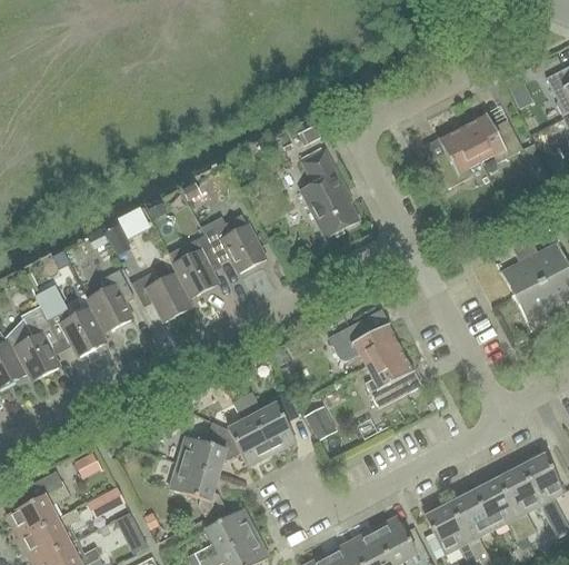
[(568,63),(550,75),(546,76),(558,98),(557,102),(563,117),(568,114),(568,63)]
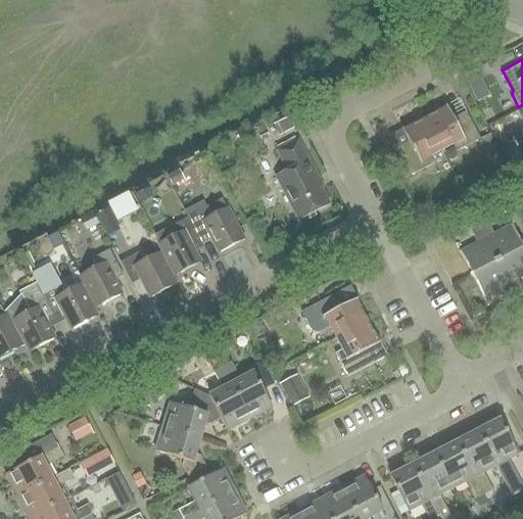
[(481,97),(494,92),(482,65),(470,71),(481,97)]
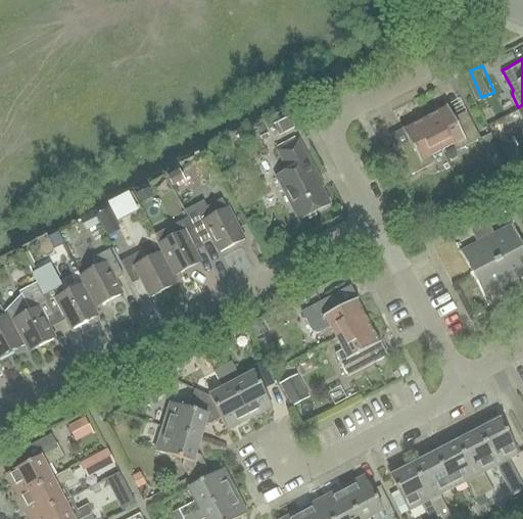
[(446,102),(424,113),(441,147),(454,141),(457,148),(480,136),(466,108),(454,114),(446,102)]
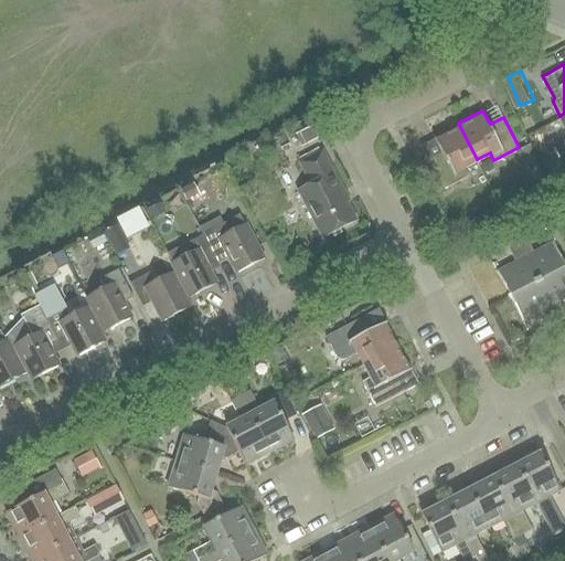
[(477,159),(458,123),(434,136),(441,150),(428,157),(444,187),(469,173),(465,166),(477,159)]
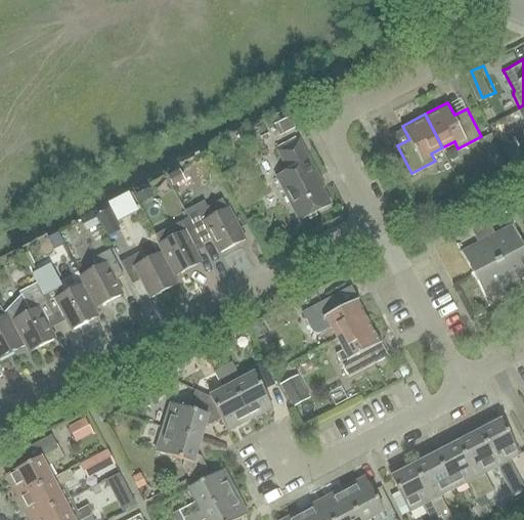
[(288,115),(277,120),(284,131),(294,126),(288,115)]
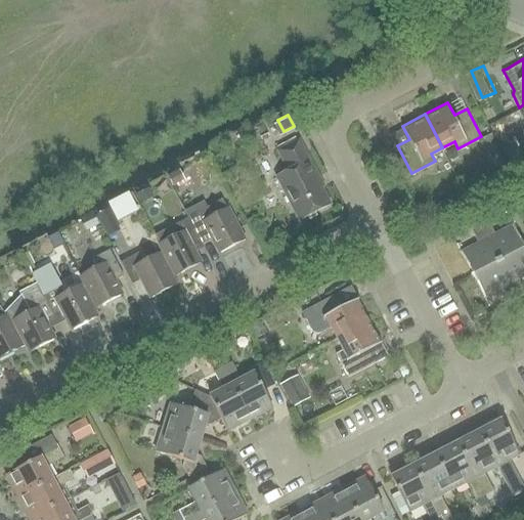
[(299,218),(331,202),(317,175),(319,174),(299,136),(277,147),(288,168),(276,174),(299,218)]
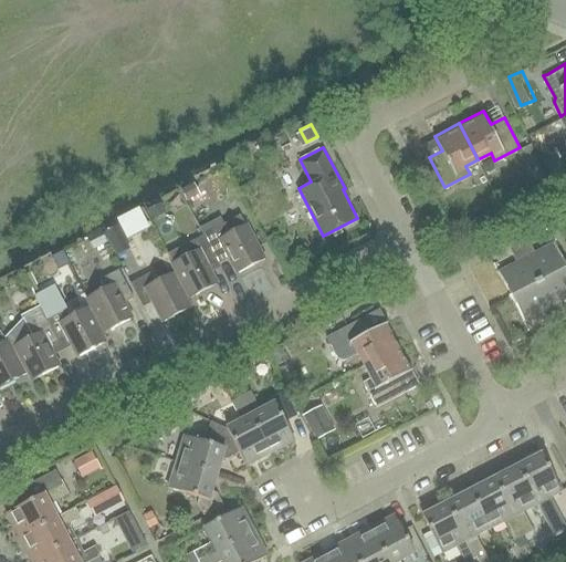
[(556,153),(544,158),(551,173),(563,166),(556,153)]
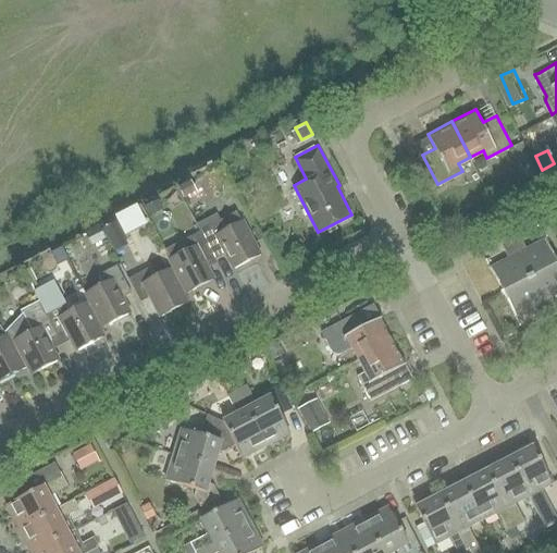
[(190,177),(178,184),(184,194),(196,187),(190,177)]
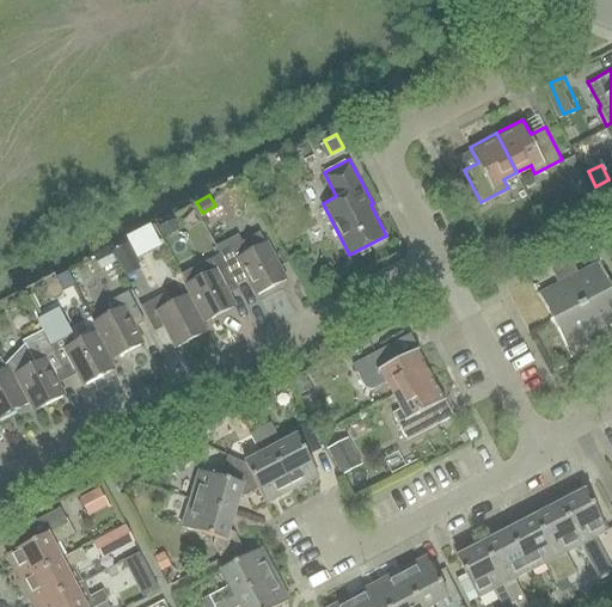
[(173,215),(160,221),(166,232),(178,226),(173,215)]
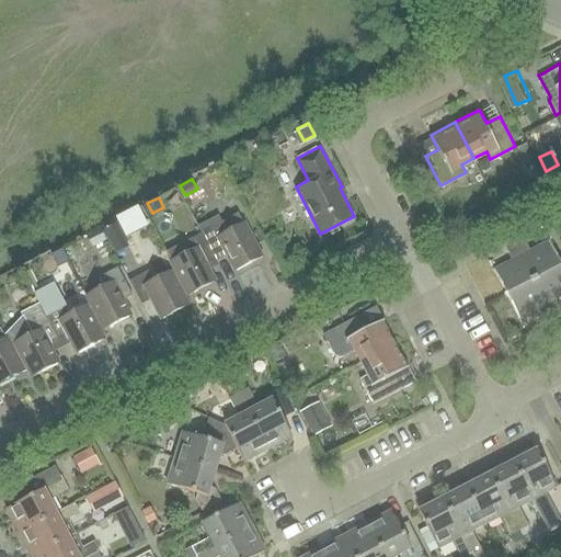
[(261,254),(243,220),(239,211),(222,218),(219,212),(198,223),(203,229),(202,230),(214,254),(216,259),(228,252),(236,268),(261,254)]
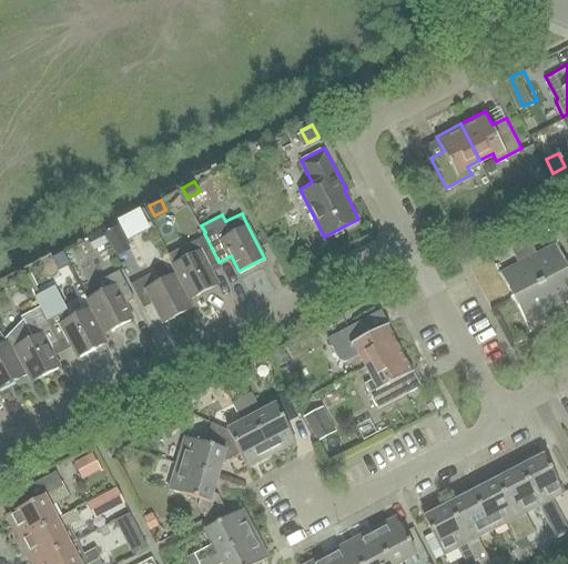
[(117,223),(105,229),(118,252),(129,247),(117,223)]
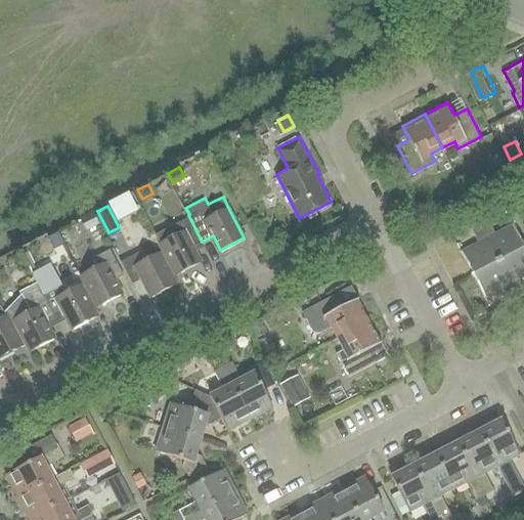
[(94,208),(81,215),(81,217),(87,227),(100,220),(94,210),(94,208)]
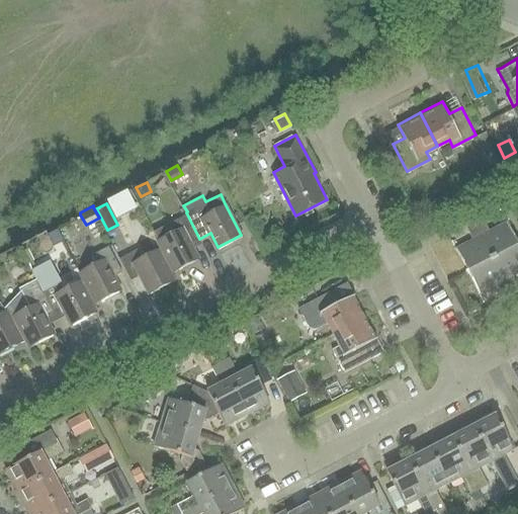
[(188,239),(197,235),(186,212),(169,222),(173,230),(158,238),(162,245),(168,257),(163,260),(170,272),(197,257),(188,239)]
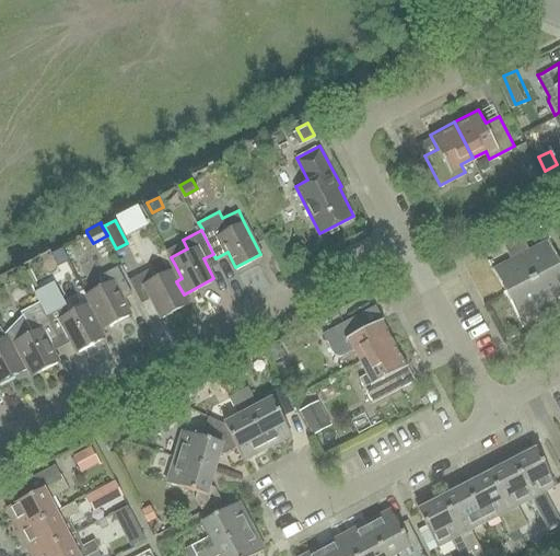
[(521,232),(511,238),(532,276),(559,261),(559,259),(548,238),(529,247),(521,232)]
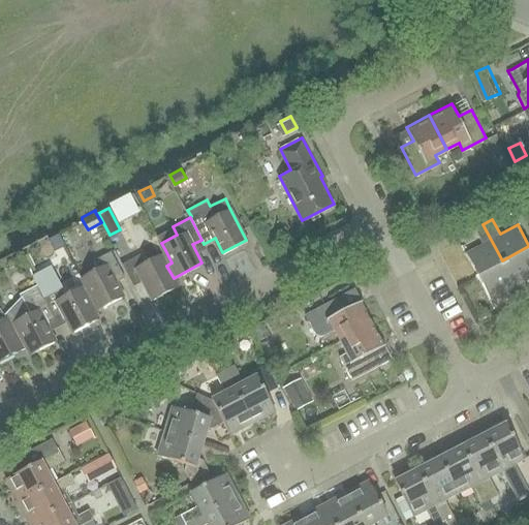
[(502,260),(483,224),(475,227),(484,243),(465,252),(477,275),(502,260)]
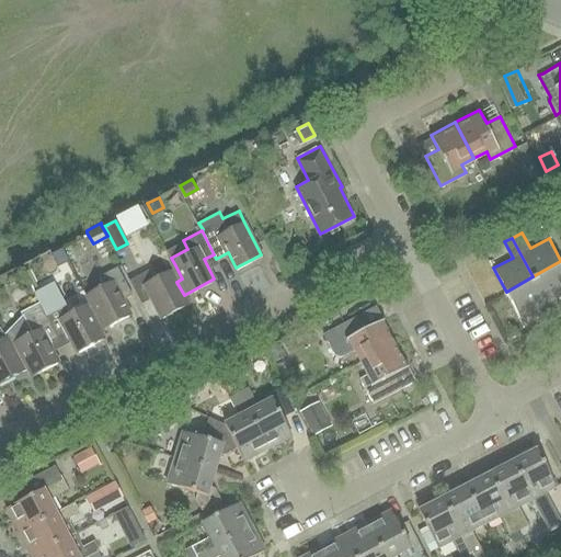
[(63,245),(52,251),(58,263),(69,258),(63,245)]
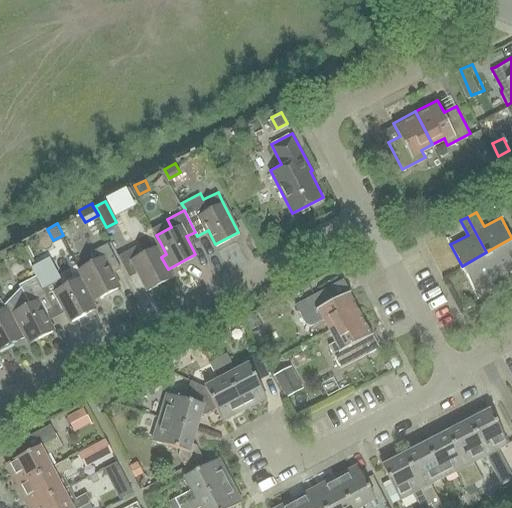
[(511,280),(507,270),(511,267),(511,238),(486,252),(506,289),(511,285),(511,280)]
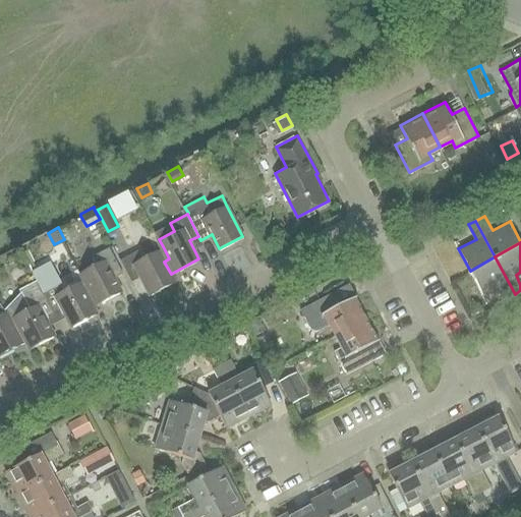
[(81,271),(84,278),(92,290),(87,293),(93,305),(121,290),(114,276),(123,271),(110,244),(92,254),(97,263),(81,271)]
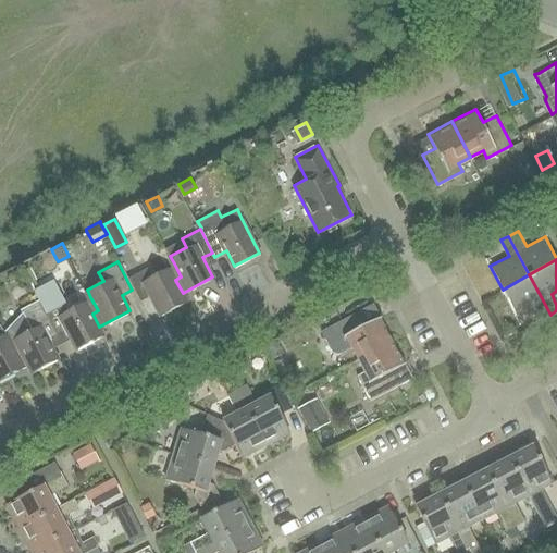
[(181,277),(174,263),(152,275),(147,266),(128,275),(140,299),(151,294),(161,314),(186,300),(183,293),(175,280),(181,277)]
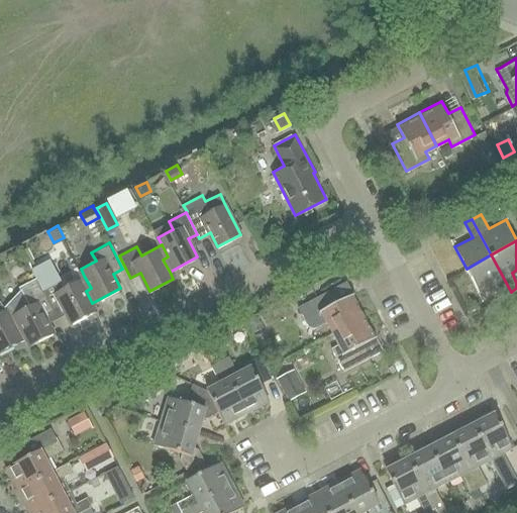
[(511,292),(491,254),(467,269),(478,290),(496,281),(503,296),(511,292)]
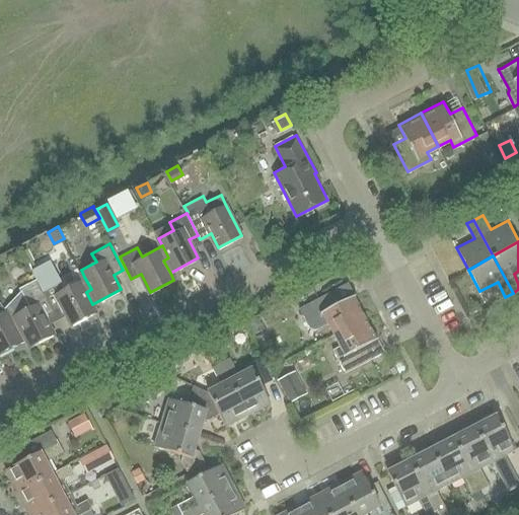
[(50,259),(32,268),(36,277),(54,310),(63,305),(72,323),(96,311),(92,304),(86,292),(91,289),(84,277),(65,287),(60,279),(50,259)]
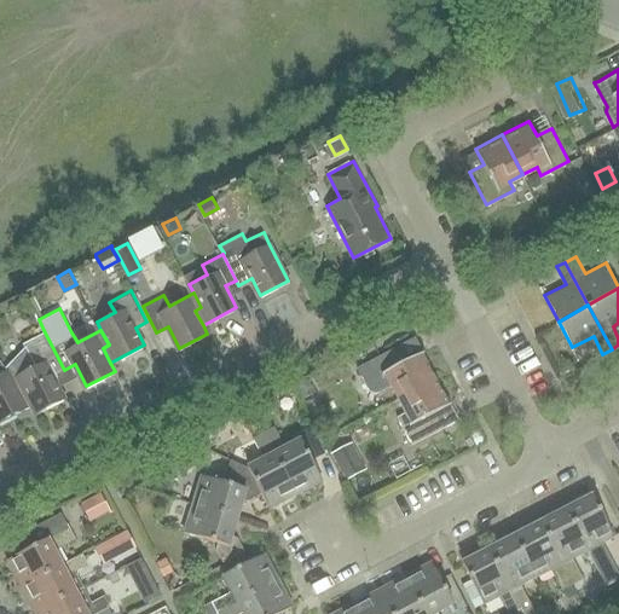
[(25,346),(5,366),(11,377),(18,392),(24,389),(32,403),(36,412),(64,398),(53,375),(64,370),(44,330),(23,341),(25,346)]
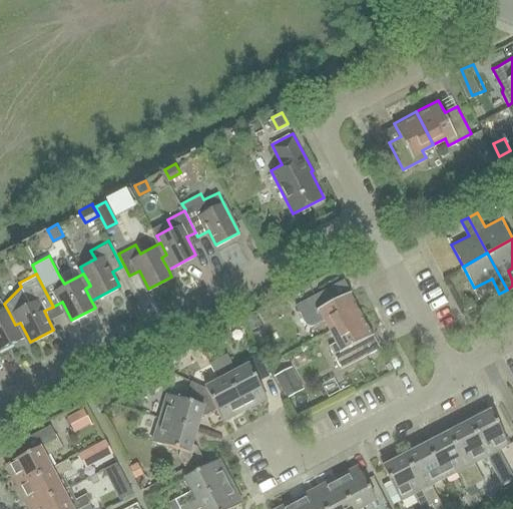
[(332,284),(305,298),(297,303),(307,322),(312,324),(324,317),(330,329),(363,312),(351,290),(338,297),(332,284)]
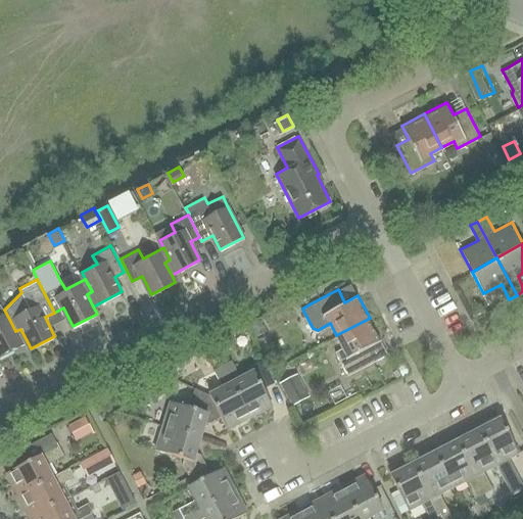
[(0,355),(27,340),(20,329),(15,331),(9,319),(4,310),(1,302),(0,302),(0,355)]
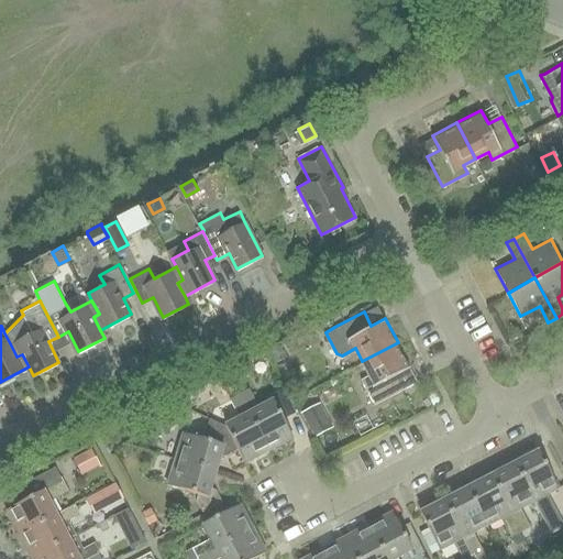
[(410,366),(398,342),(362,361),(368,373),(362,377),(375,403),(404,387),(396,373),(410,366)]
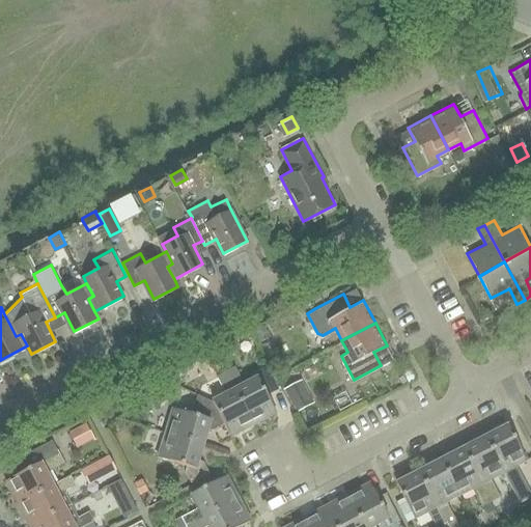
[(262,324),(254,328),(260,339),(268,335),(262,324)]
